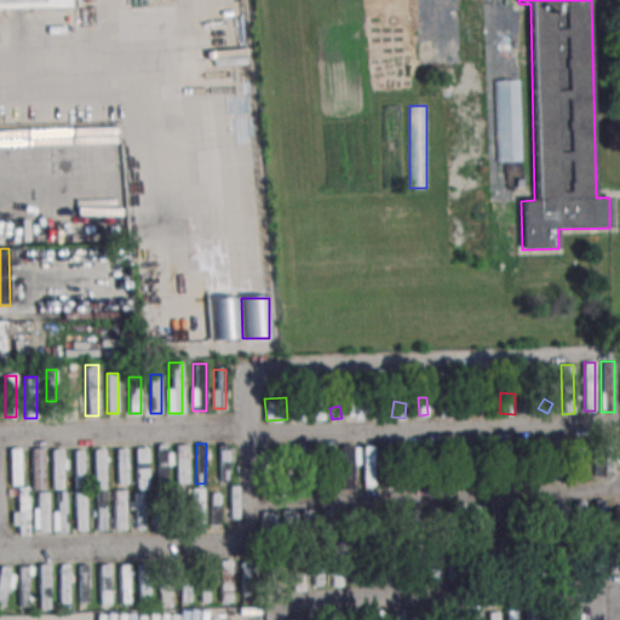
[(158,488),(170,488),(168,445),(158,445),(158,488)]
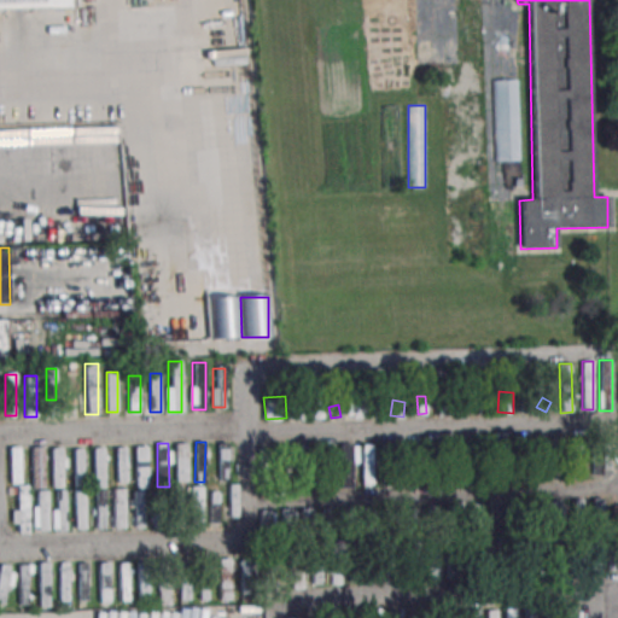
[(187,443),(176,443),(176,482),(187,482),(187,443)]
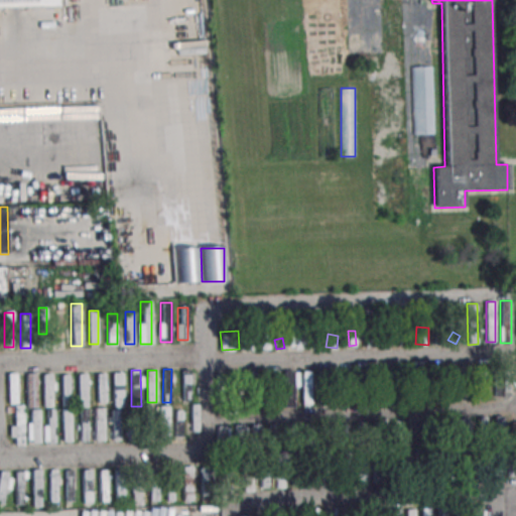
[(295,370),(284,370),(283,406),(294,407),(295,370)]
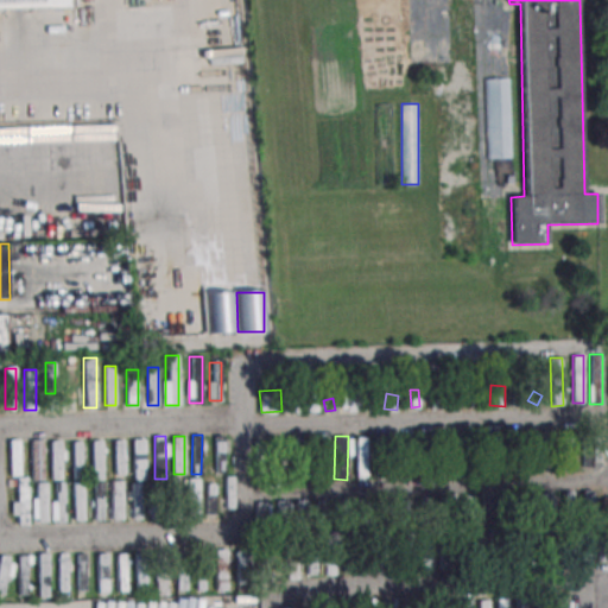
[(366,437),(356,437),(356,477),(366,477),(366,437)]
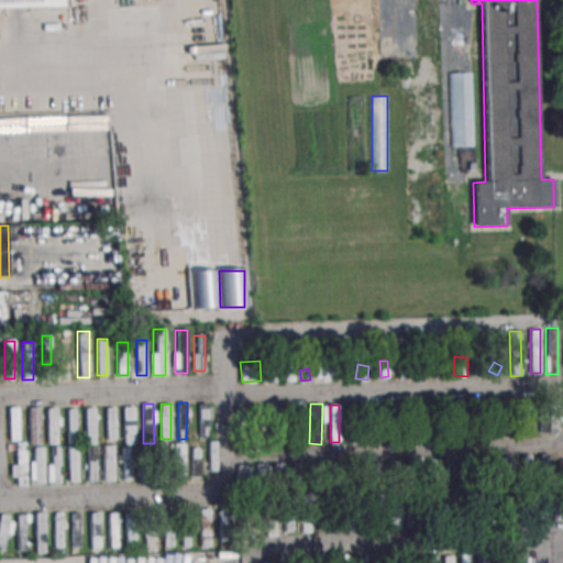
[(123,444),(134,444),(134,406),(123,406),(123,444)]
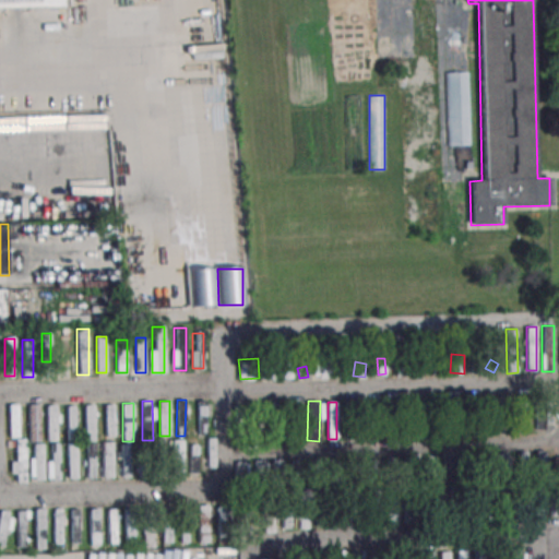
[(20,404),(9,404),(9,438),(20,438),(20,404)]
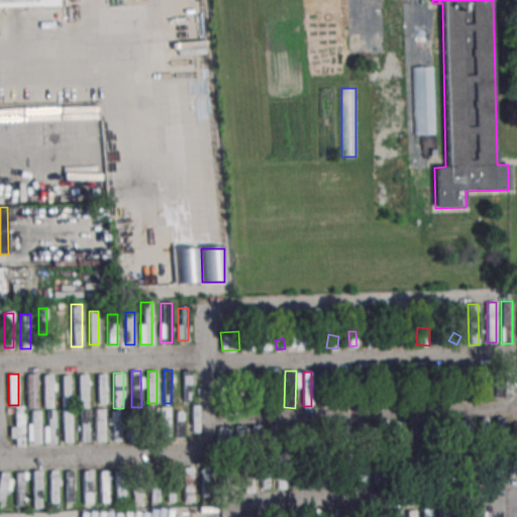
[(27,374),(28,443),(39,443),(38,374),(27,374)]
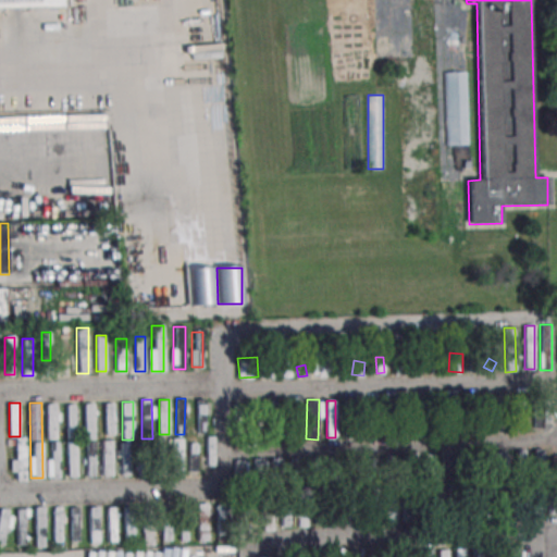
[(46,403),(46,440),(58,440),(58,403),(46,403)]
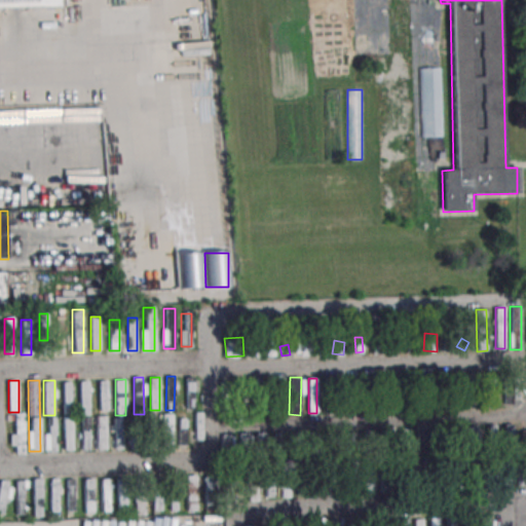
[(88,380),(80,380),(80,415),(88,415),(88,380)]
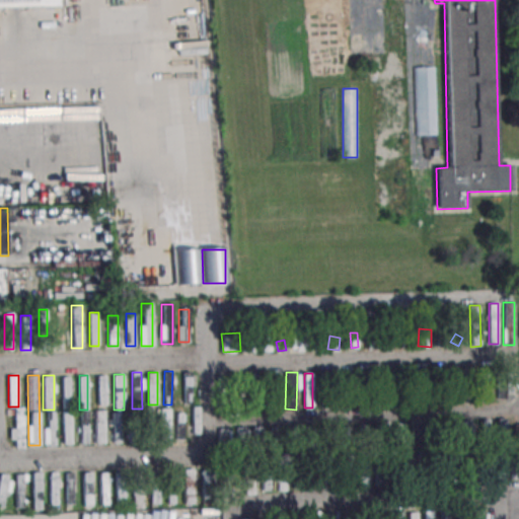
[(107,375),(97,375),(97,405),(107,405),(107,375)]
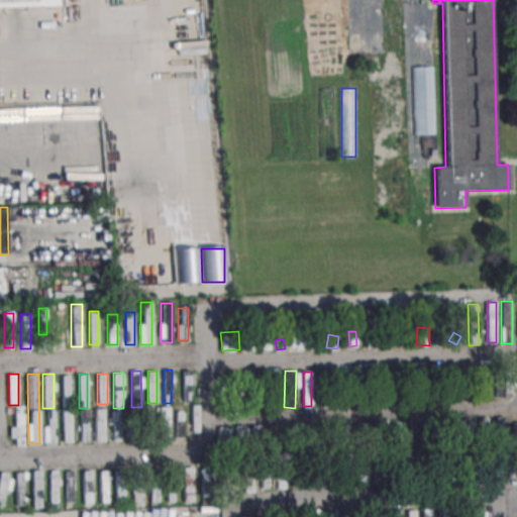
[(267,374),(266,382),(275,383),(276,375),(267,374)]
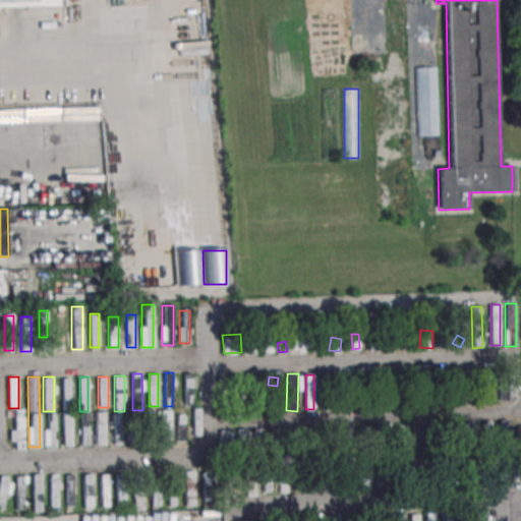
[(62,410),(71,410),(70,378),(62,378),(62,410)]
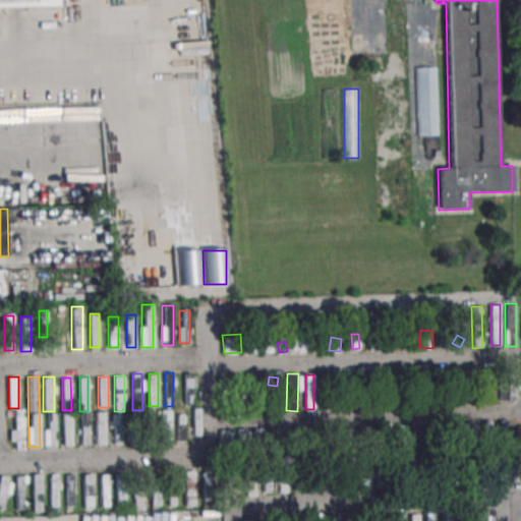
[(485,385),(484,379),(478,379),(479,404),(489,404),(488,385),(485,385)]
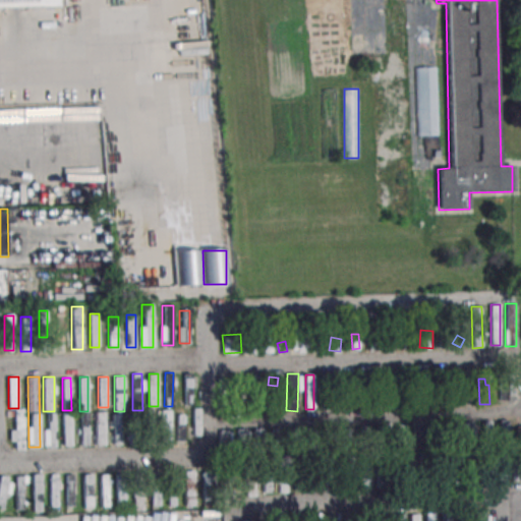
[(279,400),(267,400),(267,409),(279,409),(279,400)]
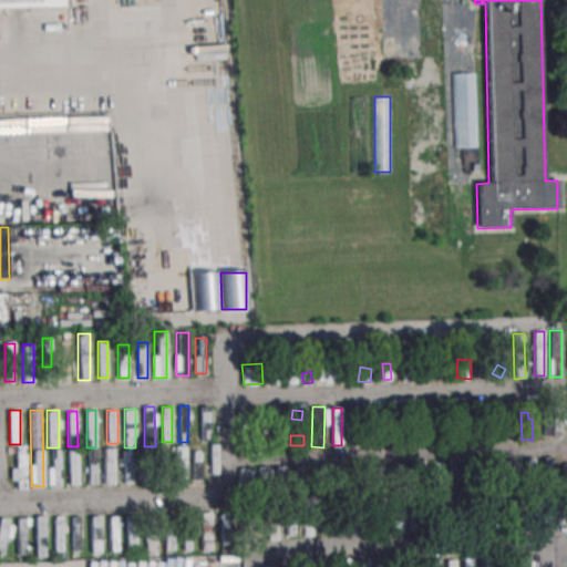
[(219,444),(209,444),(209,474),(219,474),(219,444)]
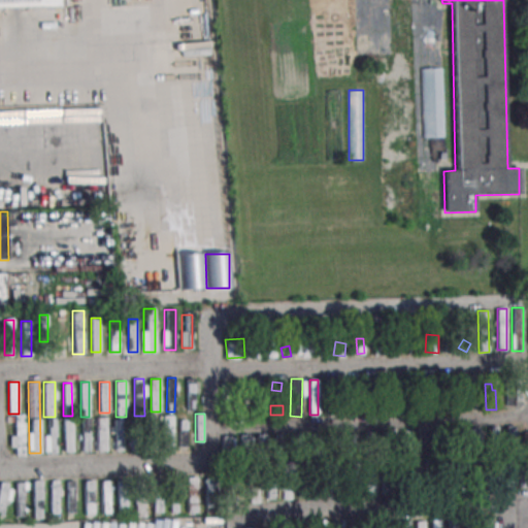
[(173,415),(163,415),(163,450),(173,450),(173,415)]
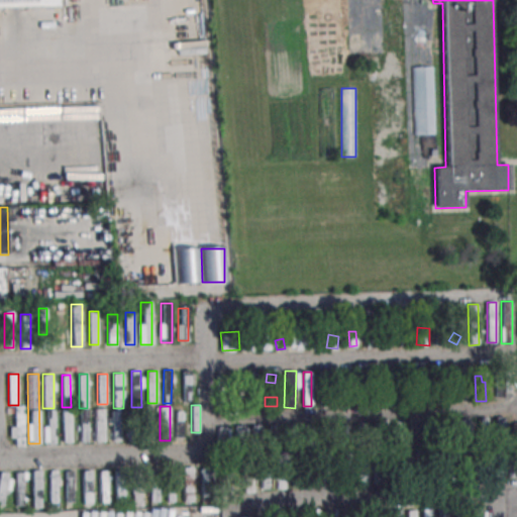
[(10,445),(23,445),(23,408),(10,408),(10,445)]
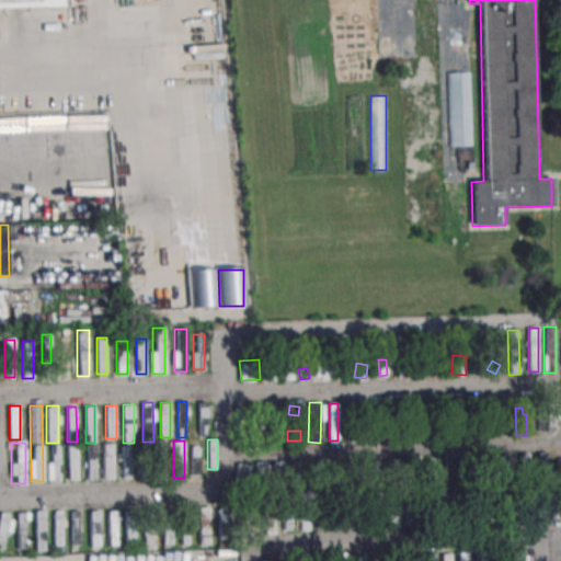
[(78,444),(68,444),(68,480),(78,480),(78,444)]
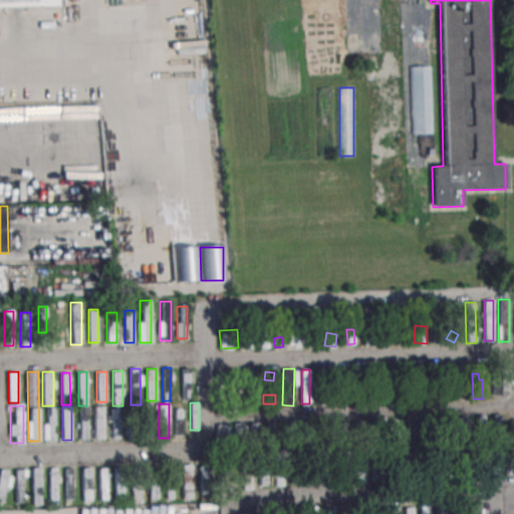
[(103,407),(94,407),(94,439),(103,439),(103,407)]
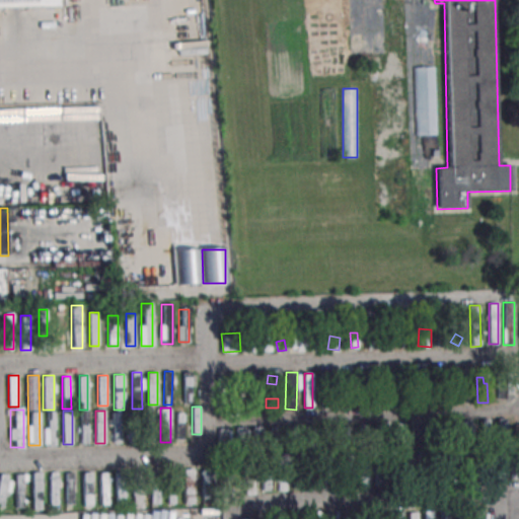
[(45,412),(45,445),(55,445),(55,412),(45,412)]
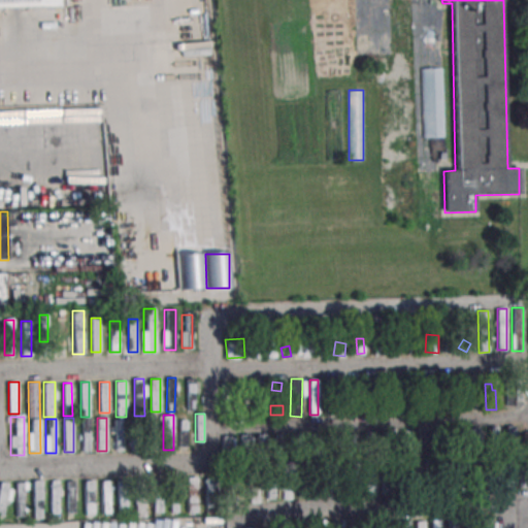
[(177,448),(187,448),(187,419),(177,419),(177,448)]
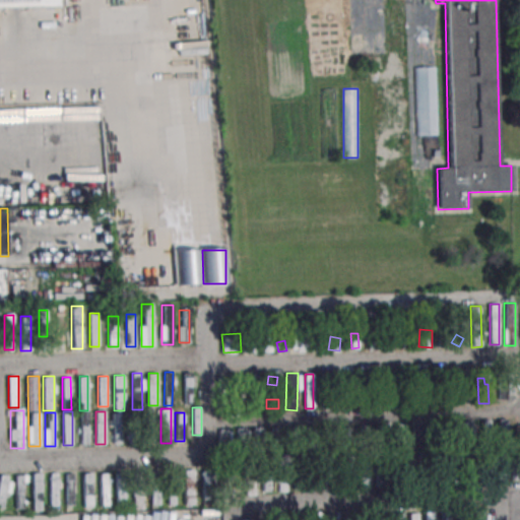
[(122,413),(111,413),(111,443),(122,443),(122,413)]
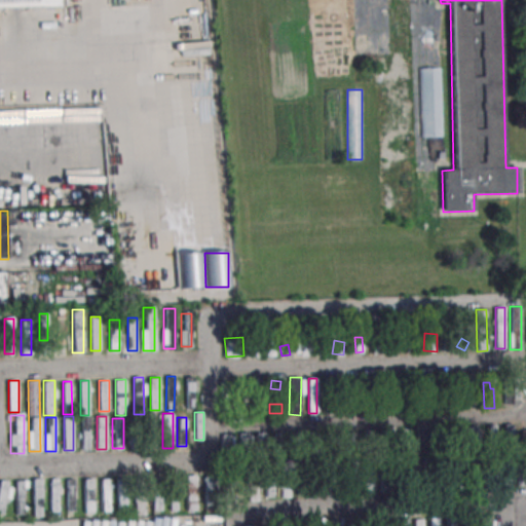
[(468,441),(497,441),(497,429),(468,429),(468,441)]
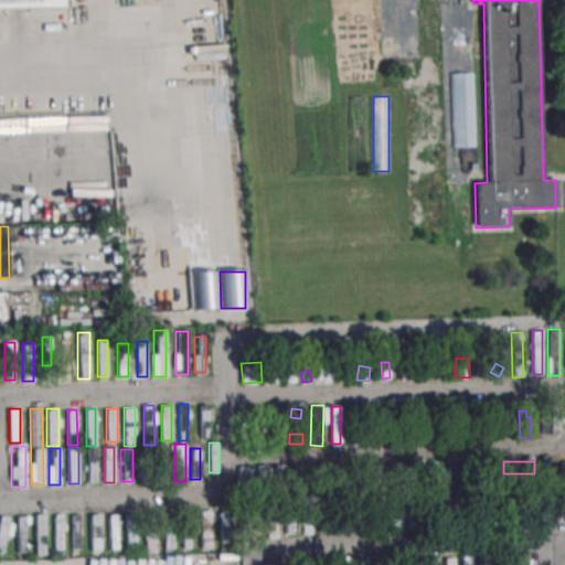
[(291,488),(286,465),(274,468),(278,490),(291,488)]
